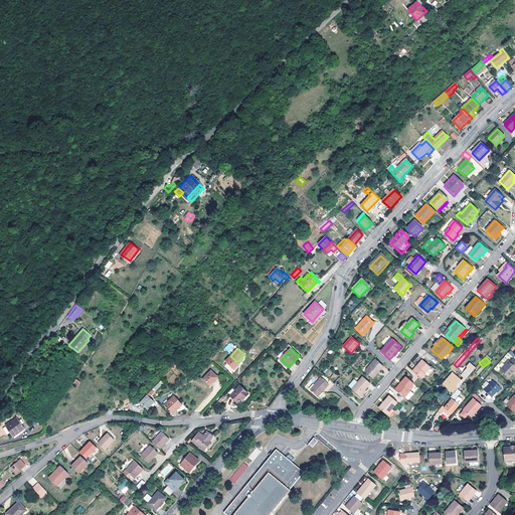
[(509,360),(501,368),(510,377),(513,373),(513,372),(514,369),(514,359),(514,358),(511,361),(509,360)]
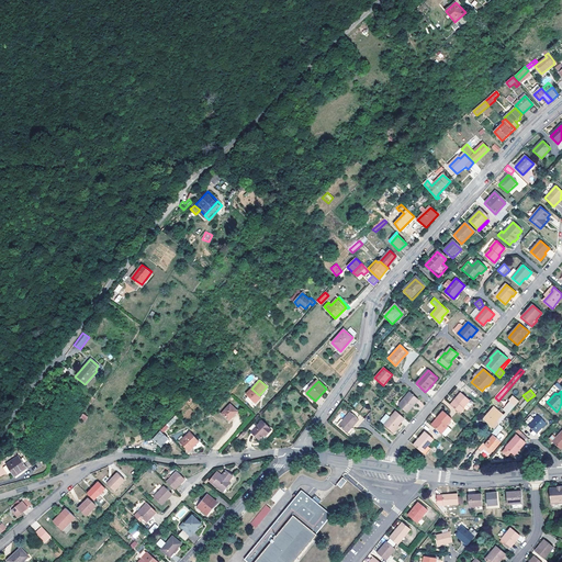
[(409,393),(404,398),(405,400),(400,407),(407,414),(418,401),(409,393)]
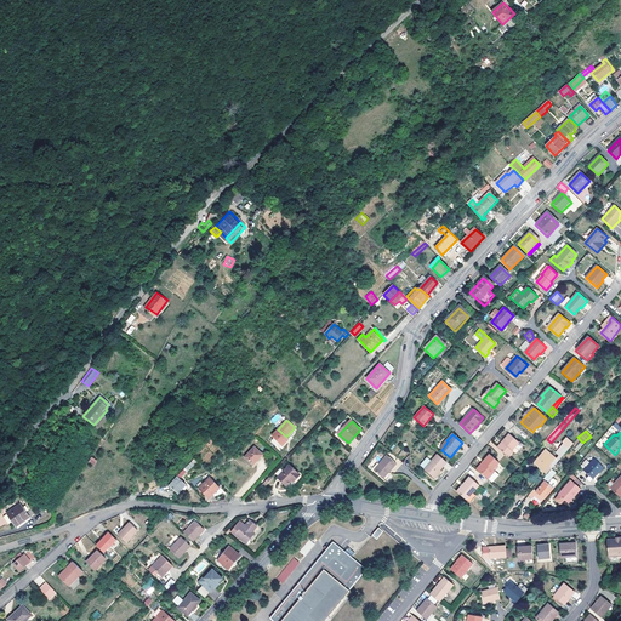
[(510,436),(502,443),(503,444),(499,450),(510,459),(514,453),(516,454),(522,446),(510,436)]
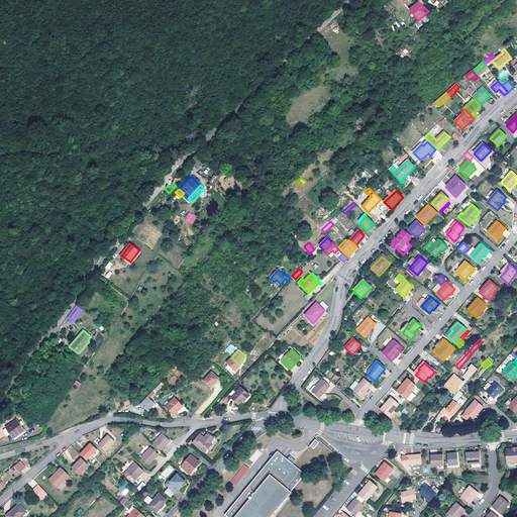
[(467,381),(478,369),(472,365),(461,376),(467,381)]
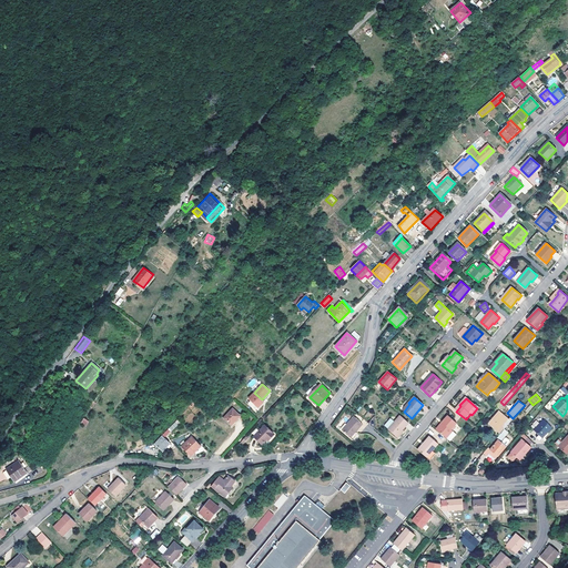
[(233,408),(224,418),(232,425),(240,416),(233,408)]
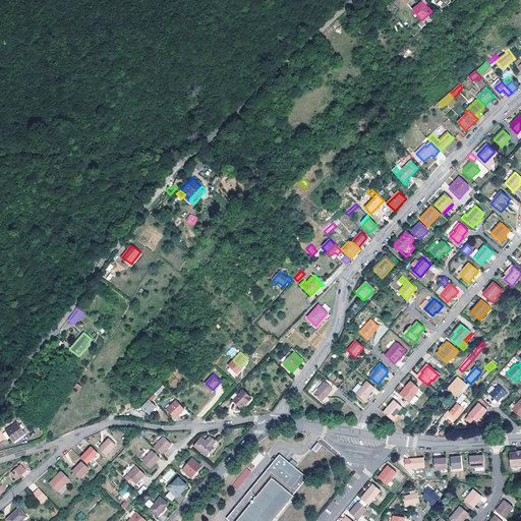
[(458,377),(452,385),(460,392),(461,391),(463,392),(468,386),(458,377)]
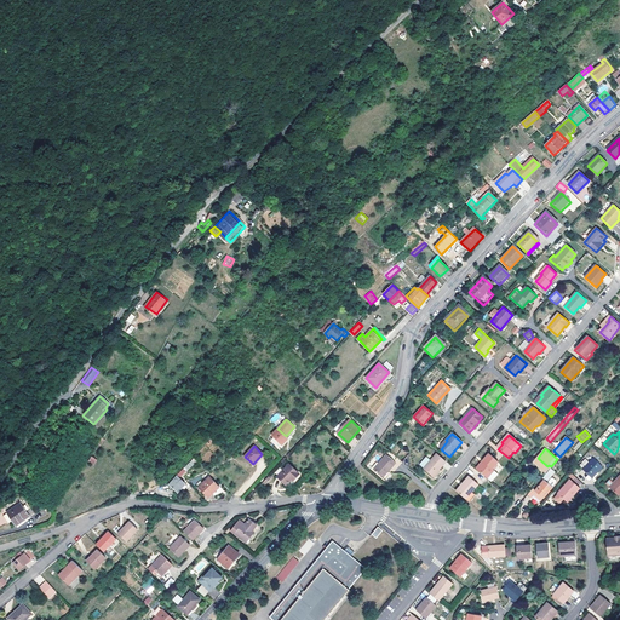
[(394,463),(397,458),(390,452),(373,470),(383,477),(395,464),(394,463)]
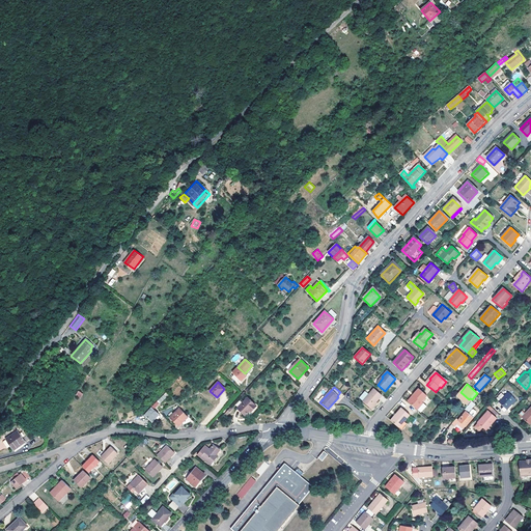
[(376,402),(383,396),(374,389),(369,395),(365,391),(359,398),(371,409),(376,402)]
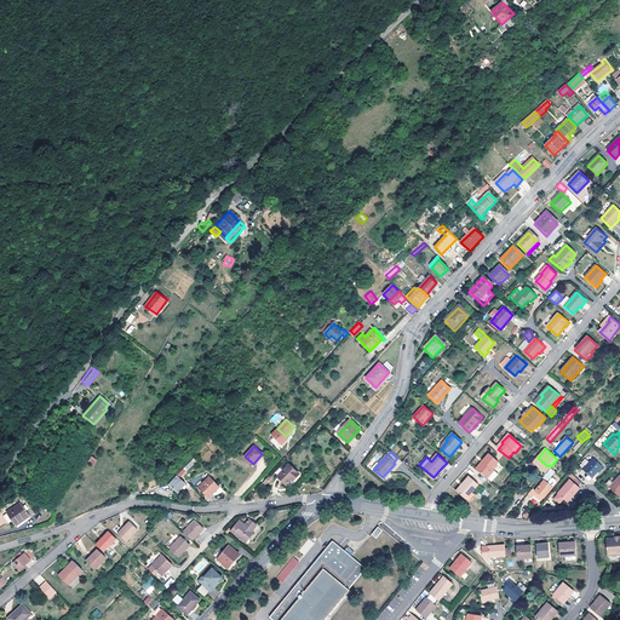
[(478,471),(492,482),(498,475),(493,470),(498,463),(488,454),(482,461),(484,464),(478,471)]
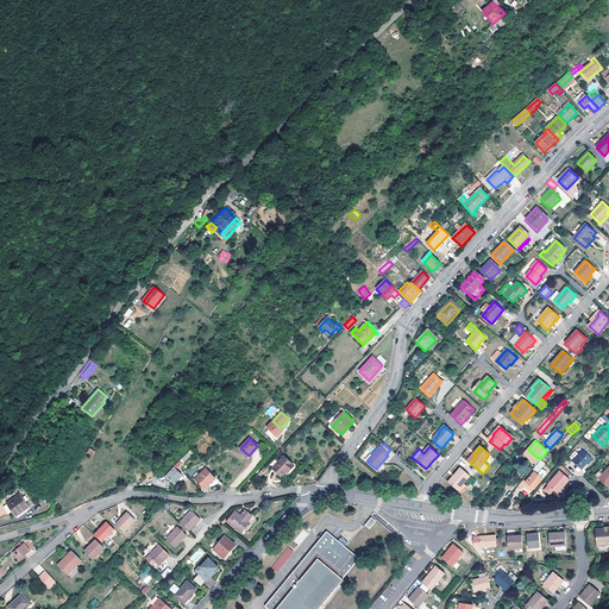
[(175,466),(177,469),(193,453),(190,450),(175,466)]
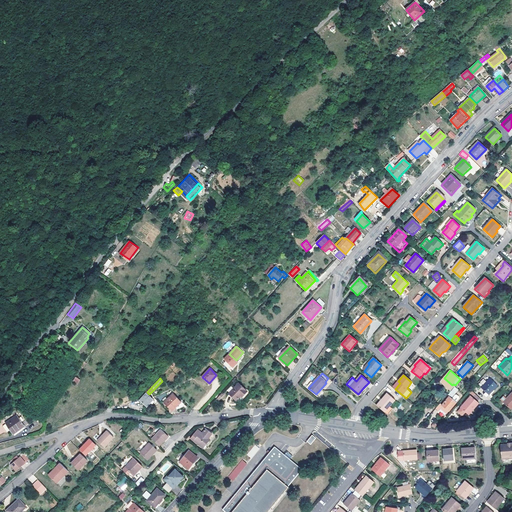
[(444,378),(440,382),(450,391),(455,385),(453,384),(452,385),(444,378)]
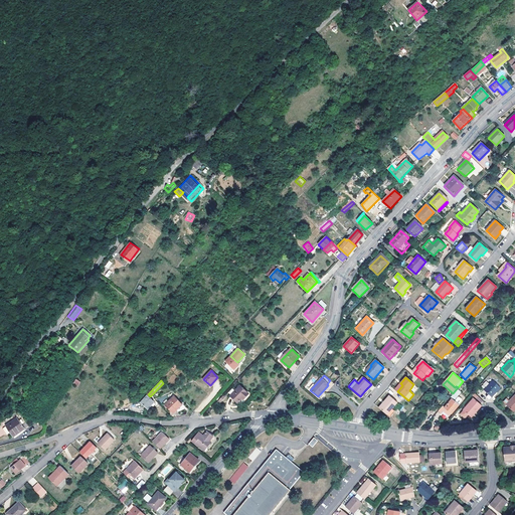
[(485,388),(484,389),(492,397),(501,387),(494,380),(490,383),(485,388)]
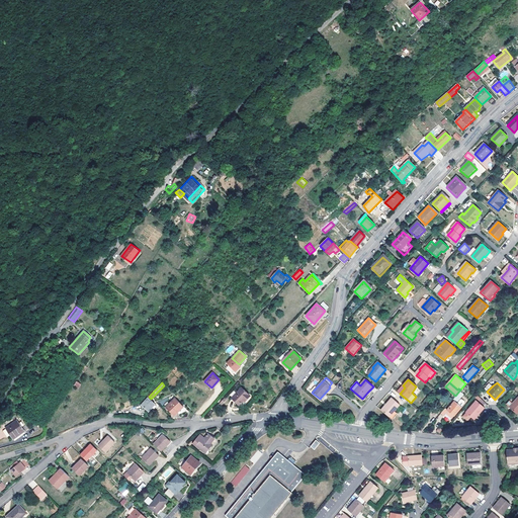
[(242,389),(233,399),(240,406),(245,401),(246,400),(247,400),(251,396),(242,389)]
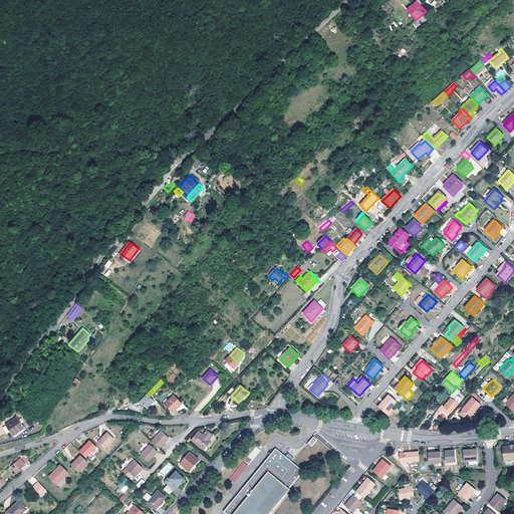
[(457,388),(451,396),(453,398),(459,390),(457,388)]
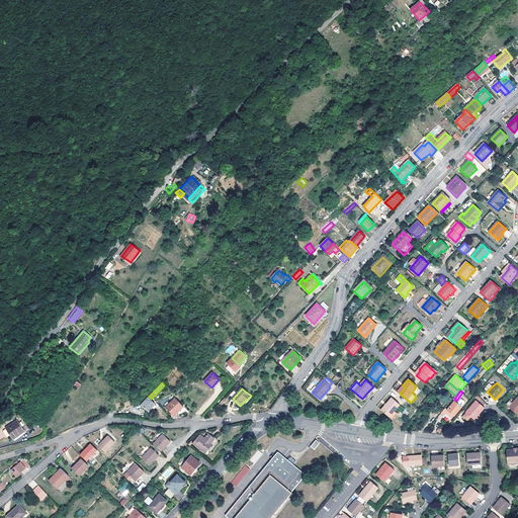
[(155,404),(148,398),(141,405),(148,411),(155,404)]
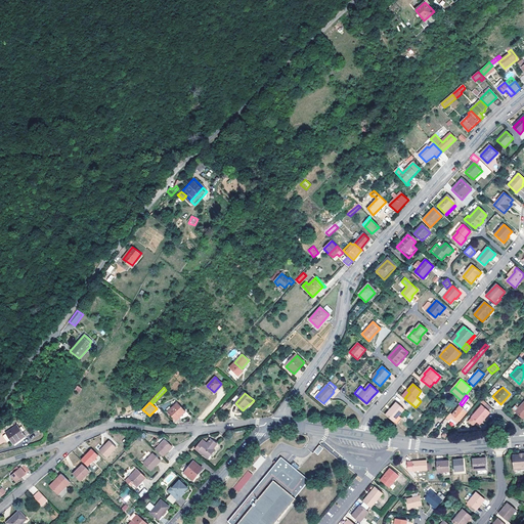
[(177,402),(168,411),(175,420),(185,411),(177,402)]
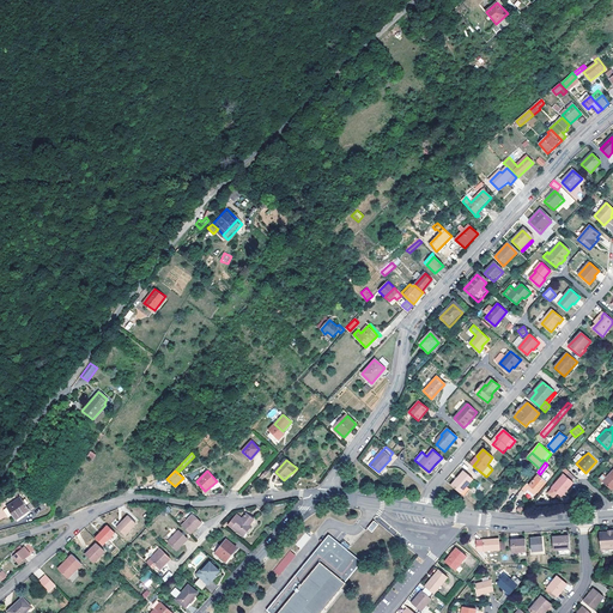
[(612,472),(608,478),(605,474),(601,479),(605,483),(612,490),(612,489),(612,472)]
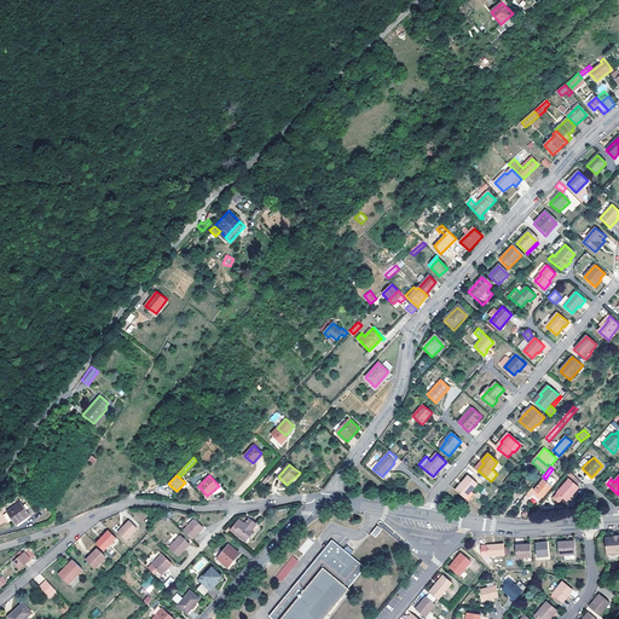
[(461,487),(456,492),(468,503),(475,496),(472,492),(476,485),(468,478),(462,484),(463,485),(461,487)]
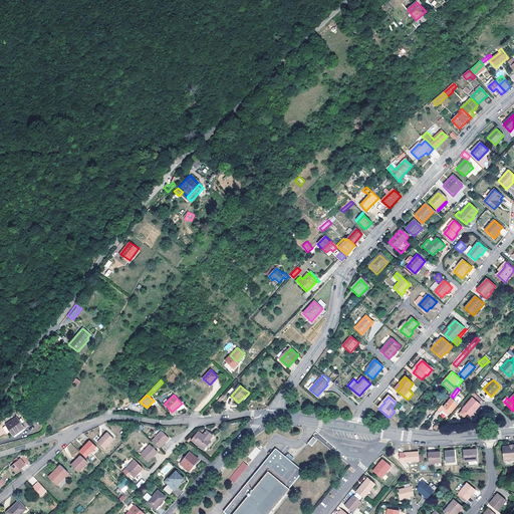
[(474,397),(463,409),(468,414),(469,415),(476,409),(477,410),(482,405),(474,397)]
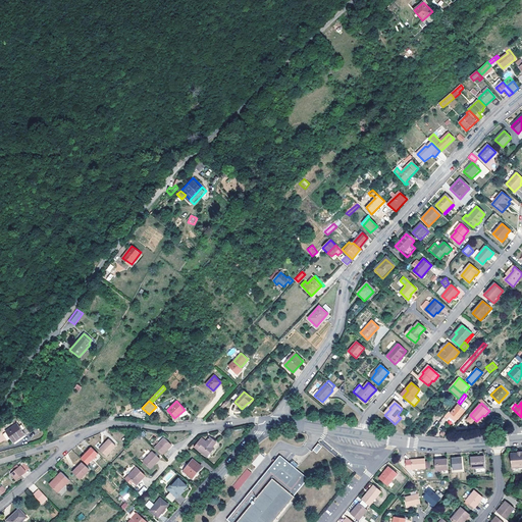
[(450,411),(445,416),(447,418),(450,415),(456,421),(466,410),(458,405),(451,412),(450,411)]
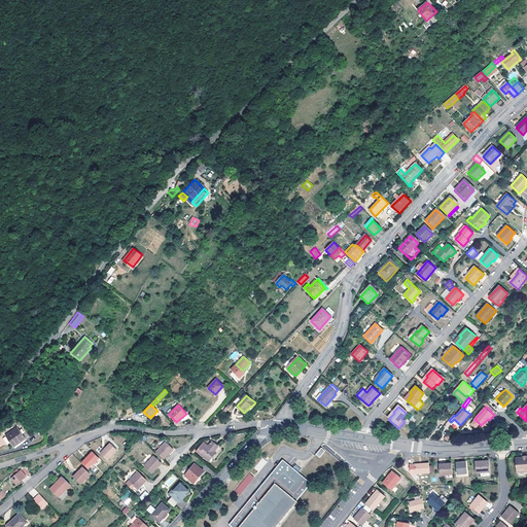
[(14,447),(26,440),(18,428),(6,436),(7,436),(14,447)]
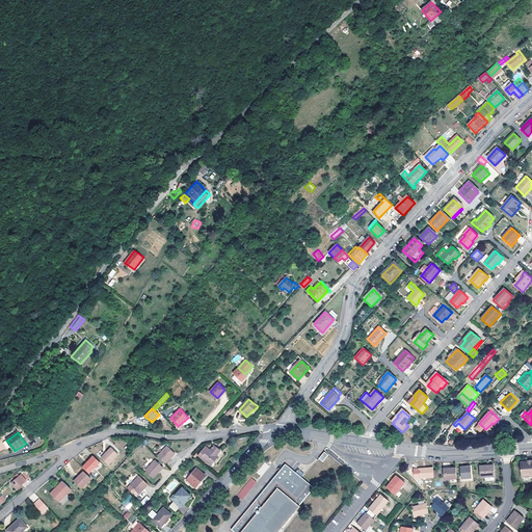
[(15,451),(7,441),(4,443),(11,453),(15,451)]
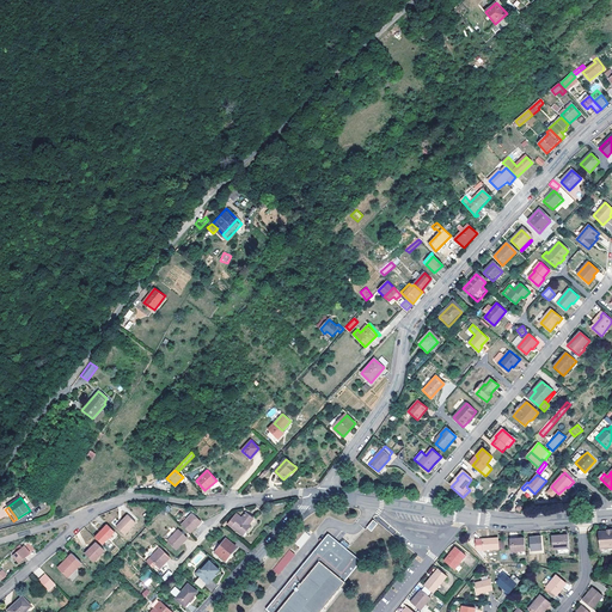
[(237,514),(228,524),(244,536),(250,528),(248,526),(250,524),(255,518),(248,512),(242,519),(237,514)]
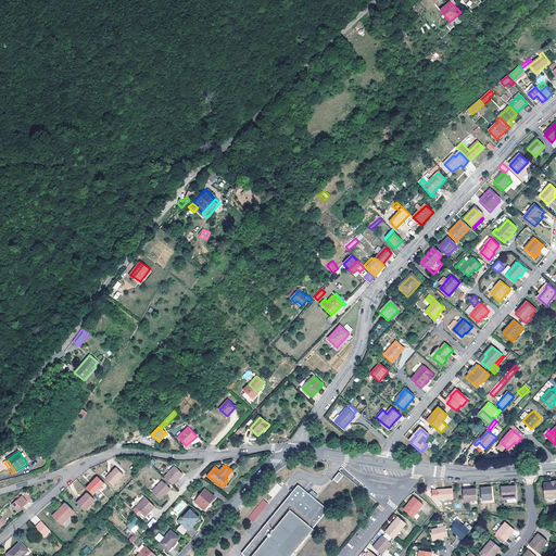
[(176,467),(166,478),(174,484),(184,474),(176,467)]
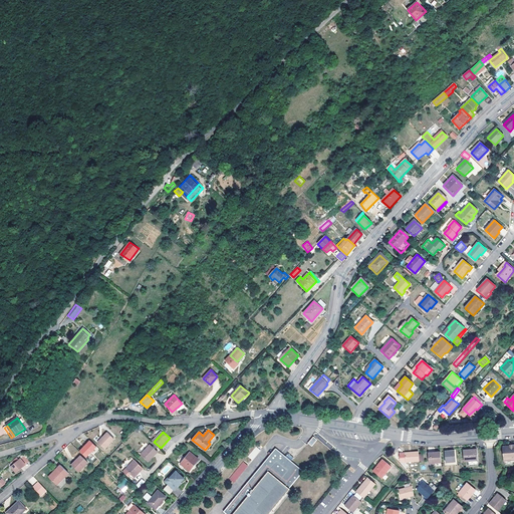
[(108,433),(99,442),(105,449),(115,440),(108,433)]
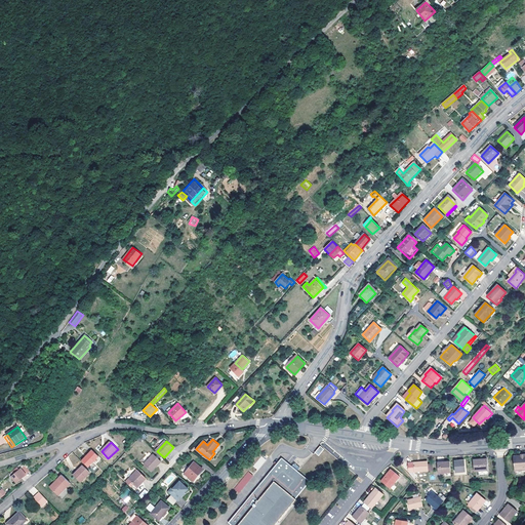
[(325,449),(321,446),(316,452),(319,455),(325,449)]
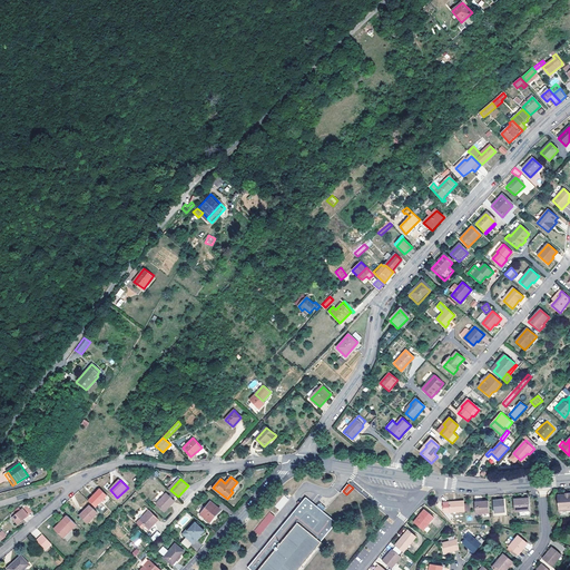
[(101,488),(96,492),(89,499),(95,507),(102,499),(108,494),(101,488)]
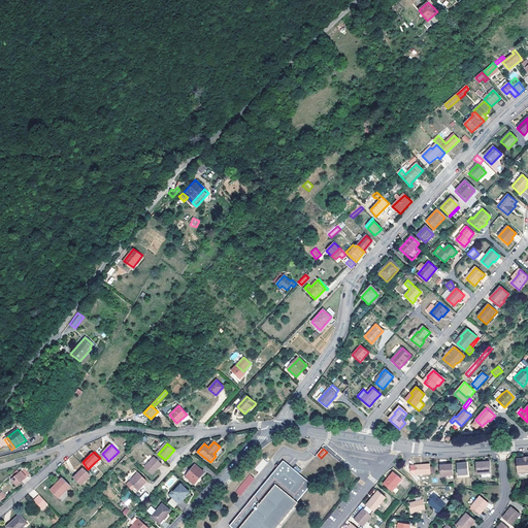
[(153,456),(143,465),(151,473),(157,467),(158,468),(162,464),(153,456)]
